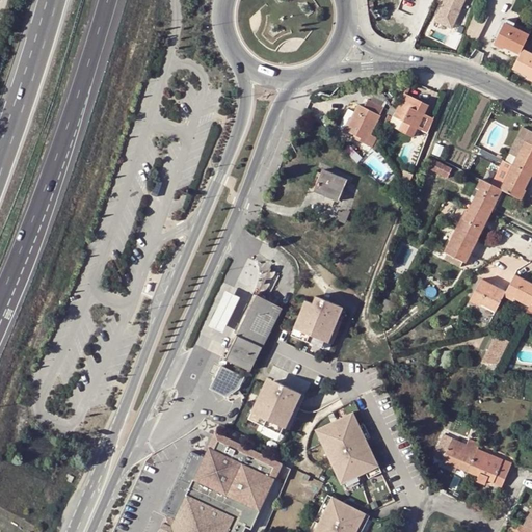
[(446,0),(440,21),(457,27),(466,0),(446,0)]
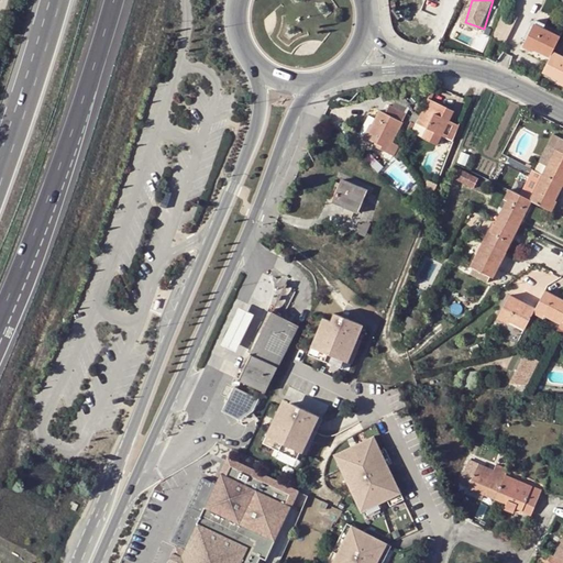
[(517,18),(507,12),(498,31),(508,36),(517,18)]
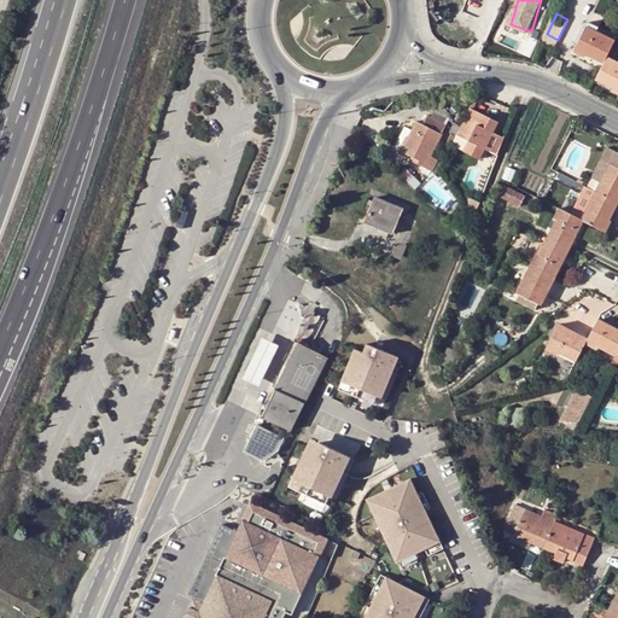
[(588,22),(586,27),(595,31),(598,27),(588,22)]
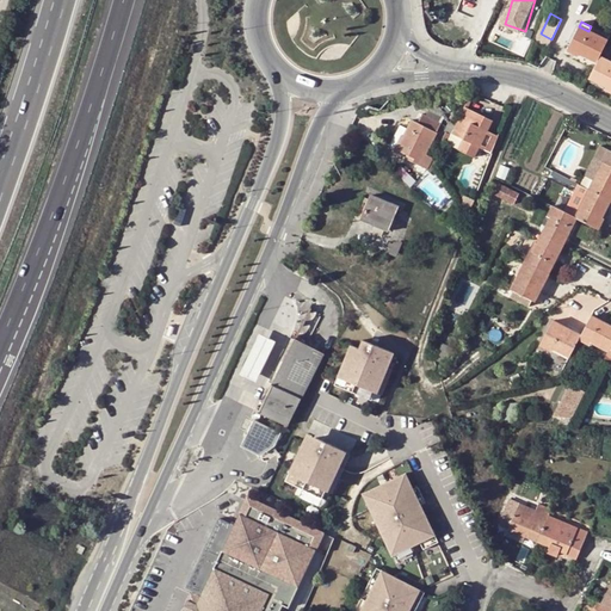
[(588,31),(579,26),(568,48),(579,54),(597,62),(599,56),(606,41),(588,31)]
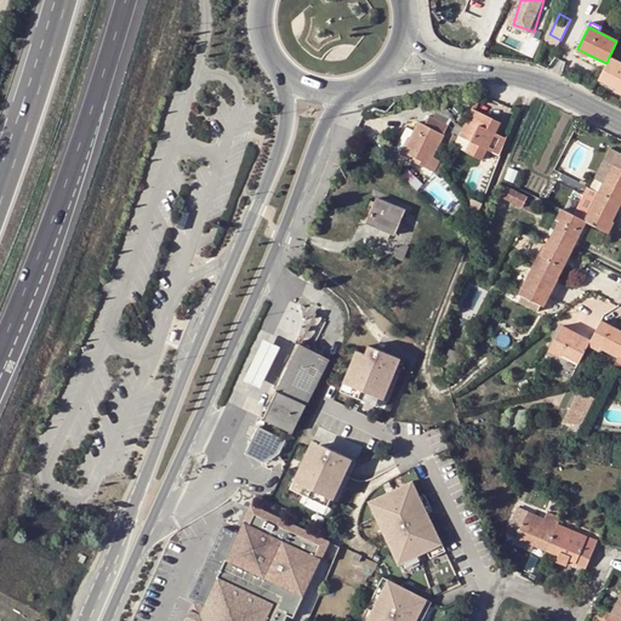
[(620,62),(609,57),(607,63),(597,80),(615,89),(614,91),(620,95),(620,62)]
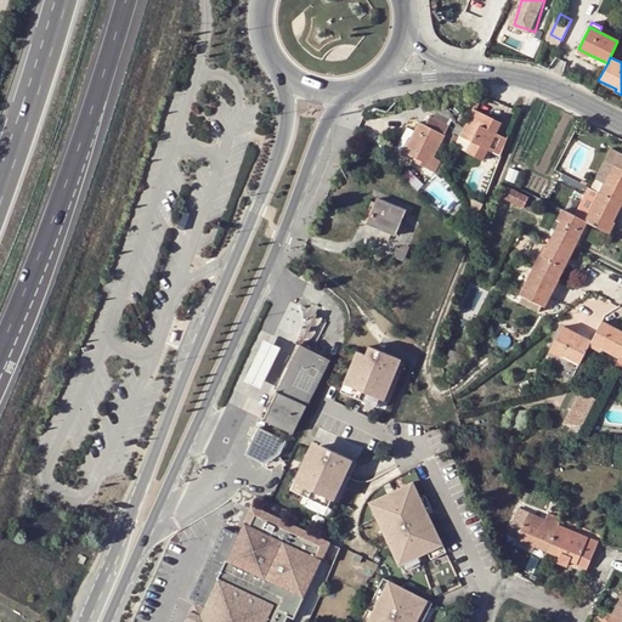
[(463,96),(461,103),(473,109),(473,108),(475,102),(463,96)]
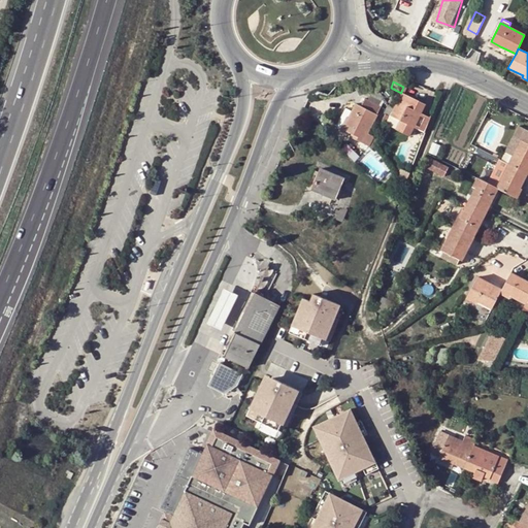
[(376,86),(370,96),(387,104),(387,102),(376,86)]
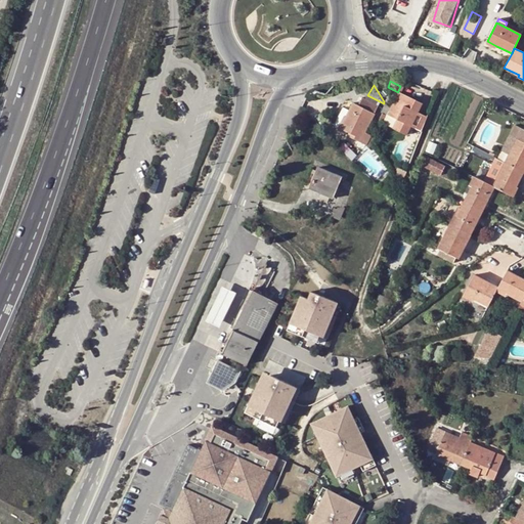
[(406,136),(410,127),(421,131),(427,116),(418,112),(420,105),(404,97),(405,95),(398,91),(398,92),(387,116),(397,120),(392,129),(406,136)]
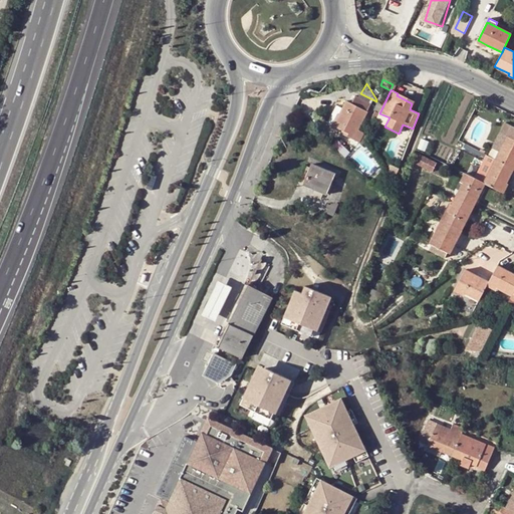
[(360,92),(357,96),(370,103),(375,104),(376,101),(360,93),(360,92)]
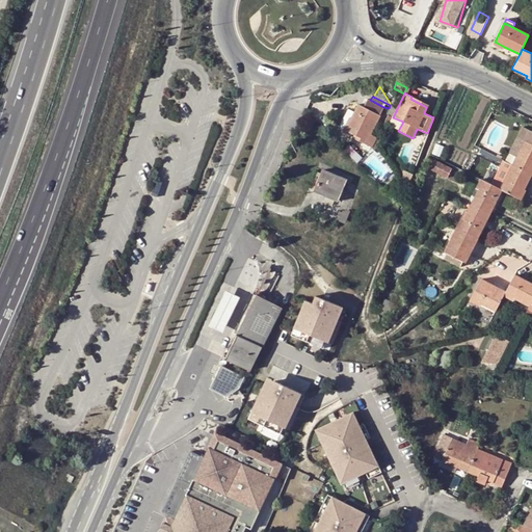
[(410,99),(426,107),(428,104),(411,97),(410,99)]
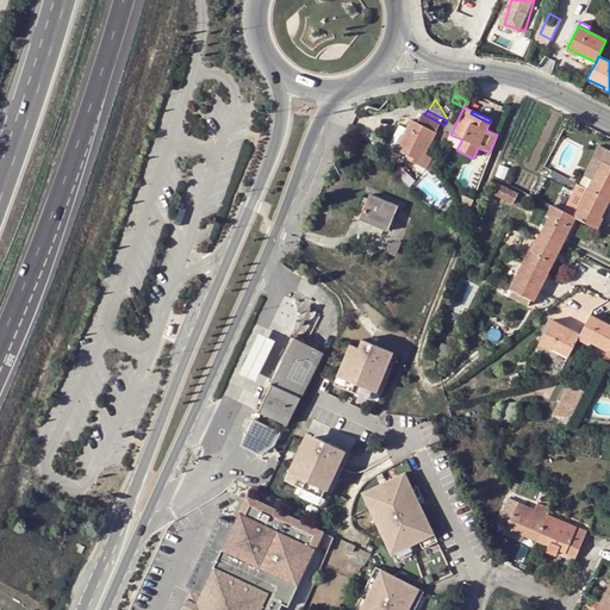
[(416,123),(411,120),(403,137),(400,136),(394,148),(408,155),(405,159),(427,169),(433,159),(424,154),(440,123),(424,114),(422,112),(416,123)]
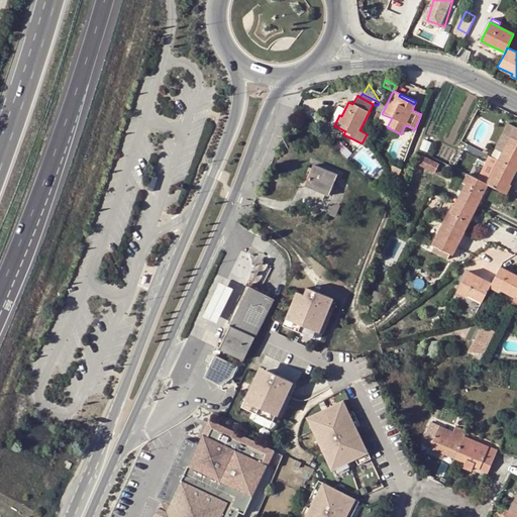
[(378,122),(382,114),(377,112),(371,125),(375,128),(378,122)]
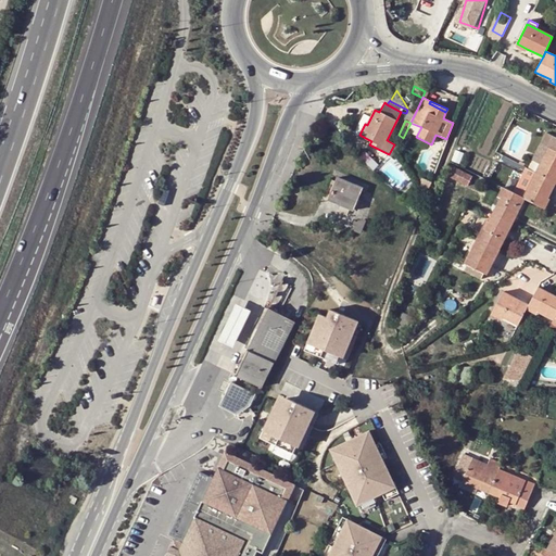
[(411,123),(406,131),(416,137),(421,127),(411,123)]
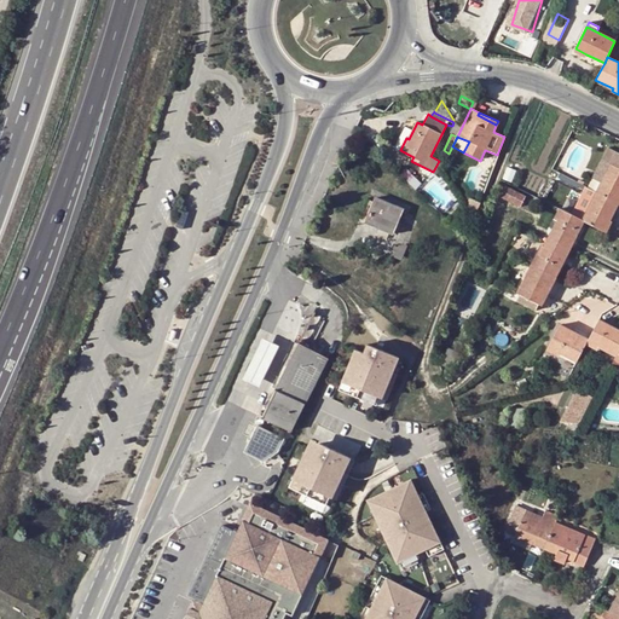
[(618,155),(615,154),(596,191),(618,203),(618,201),(618,155)]
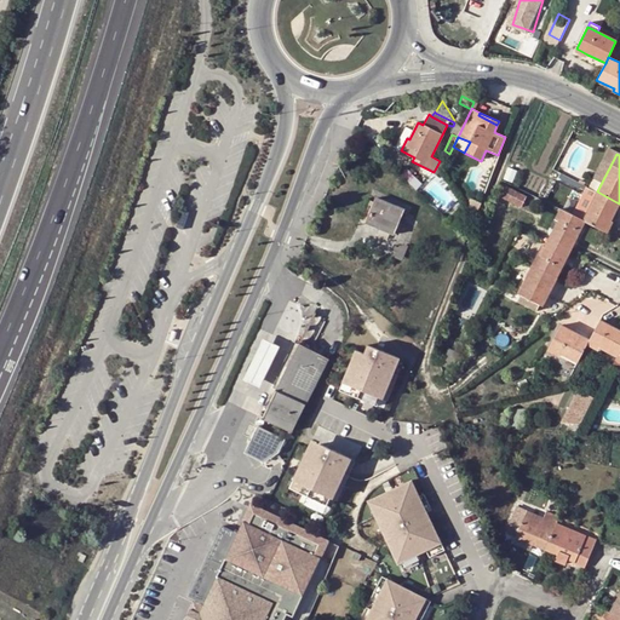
[(597,191),(610,164),(603,160),(590,188),(597,191)]
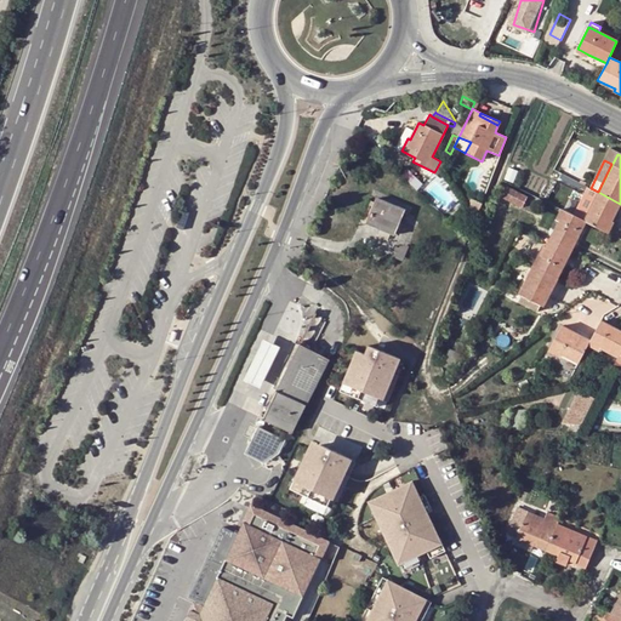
[(512,167),(507,180),(516,183),(520,171),(512,167)]
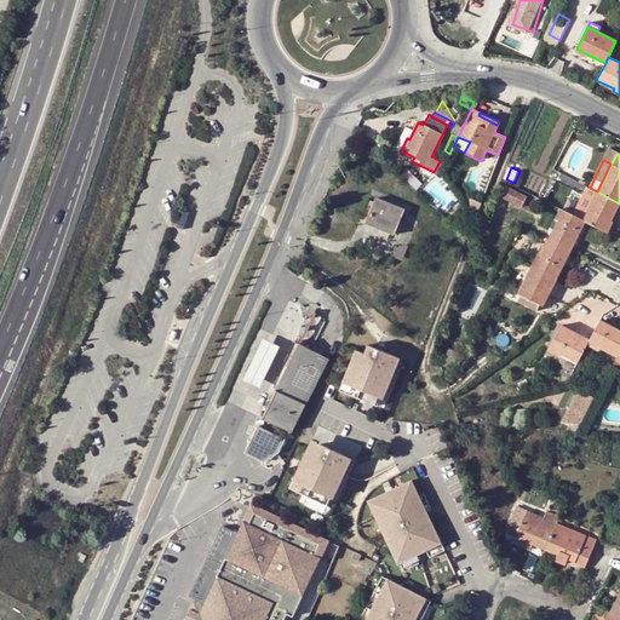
[(527,196),(507,185),(503,197),(522,207),(527,196)]
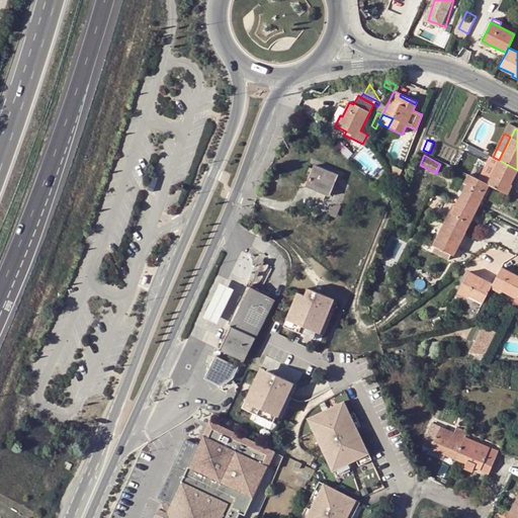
[(517,170),(499,160),(487,183),(489,185),(505,193),(510,184),(517,170)]
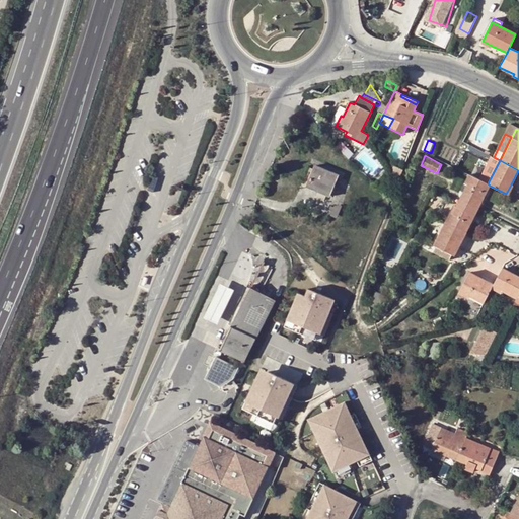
[(339,175),(314,165),(306,188),(318,193),(326,196),(329,197),(332,191),(336,192),(339,187),(335,184),(339,175)]
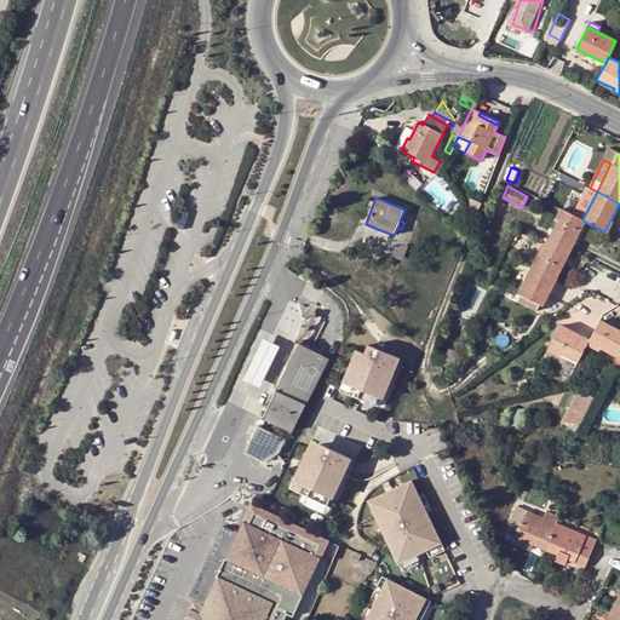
[(466,205),(475,217),(481,202),(470,197),(466,205)]
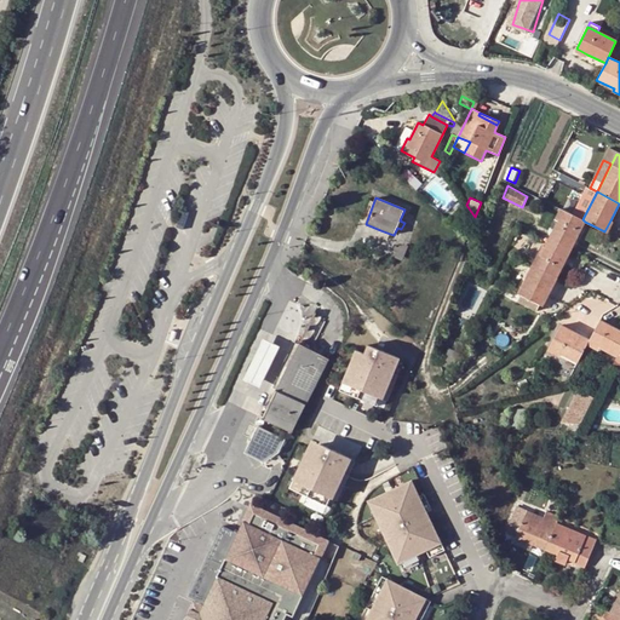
[(585,222),(583,219),(563,210),(557,220),(549,237),(570,248),(585,222)]
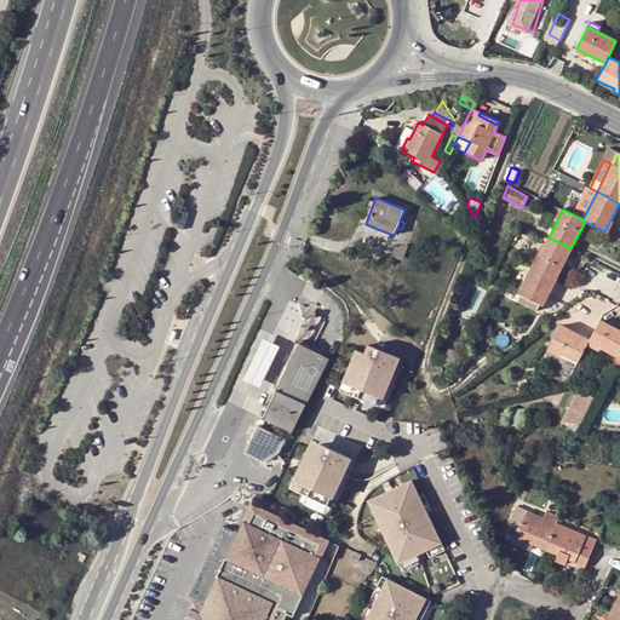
[(390,234),(380,230),(378,236),(388,241),(390,234)]
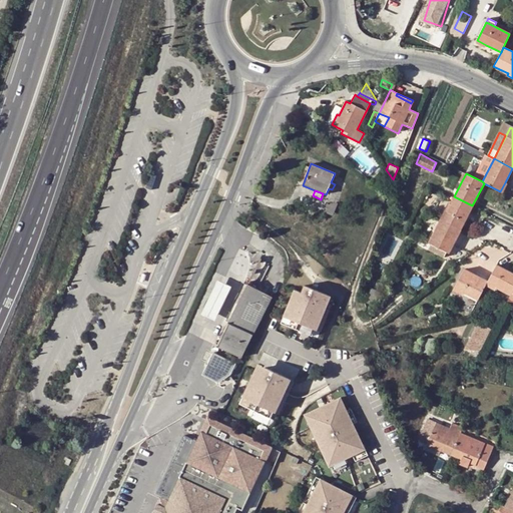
[(460,229),(472,205),(454,196),(451,203),(448,202),(440,218),(442,220),(460,229)]
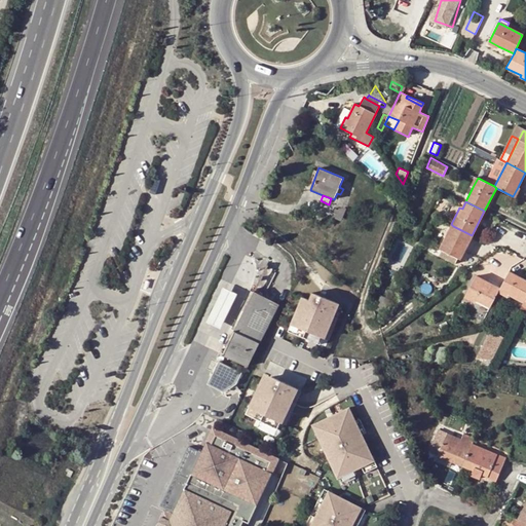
[(447,240),(453,226),(451,224),(444,239),(447,240)]
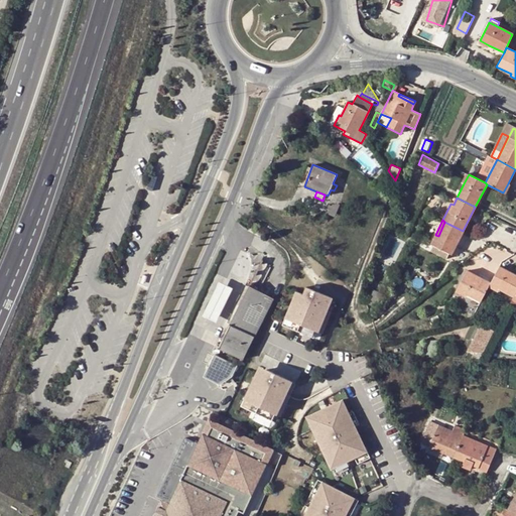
[(452,254),(463,231),(444,222),(438,236),(435,235),(430,244),(433,245),(448,253),(452,254)]
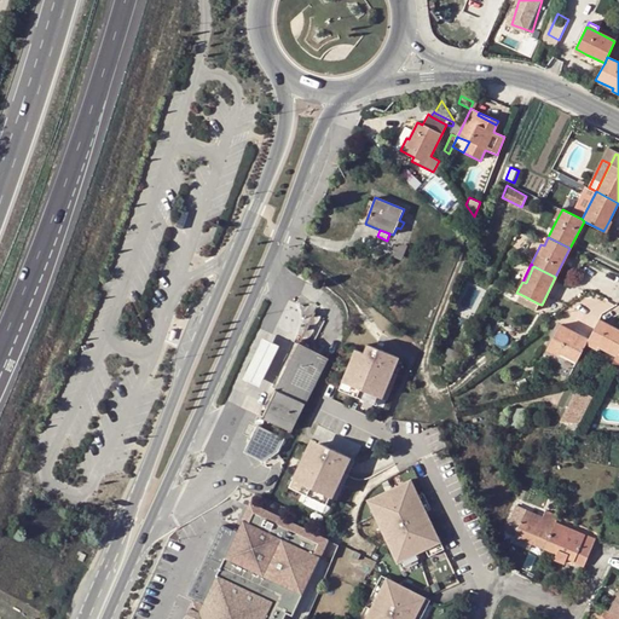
[(536,310),(538,304),(520,294),(518,300),(536,310)]
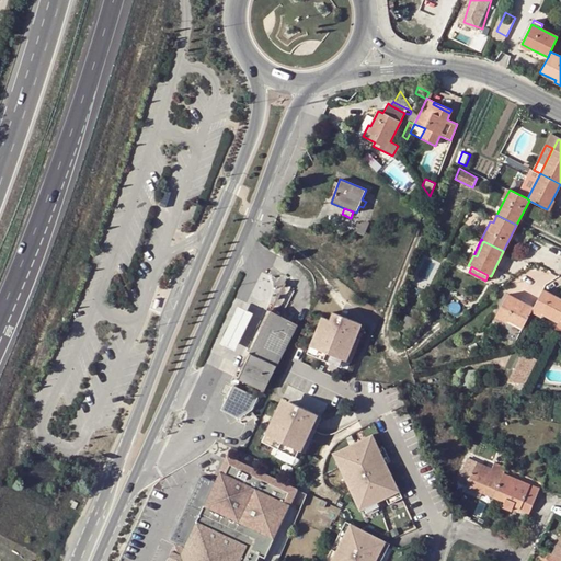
[(560,298),(544,289),(533,308),(533,309),(544,315),(559,323),(560,319),(560,298)]
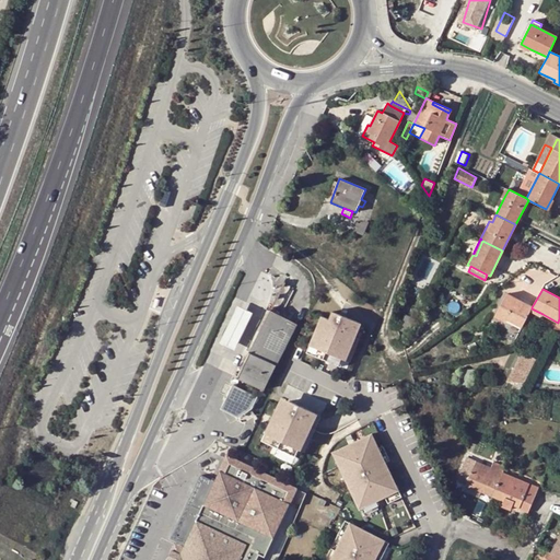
[(532,308),(532,307),(506,294),(496,313),(506,319),(521,327),(531,312),(532,308)]
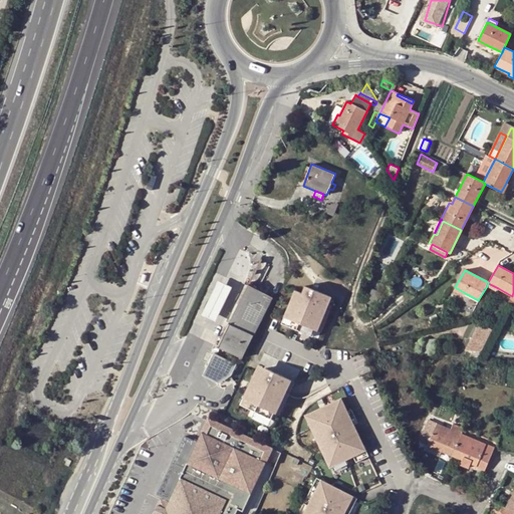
[(218,282),(197,323),(205,327),(211,330),(231,289),(225,286),(218,282)]
